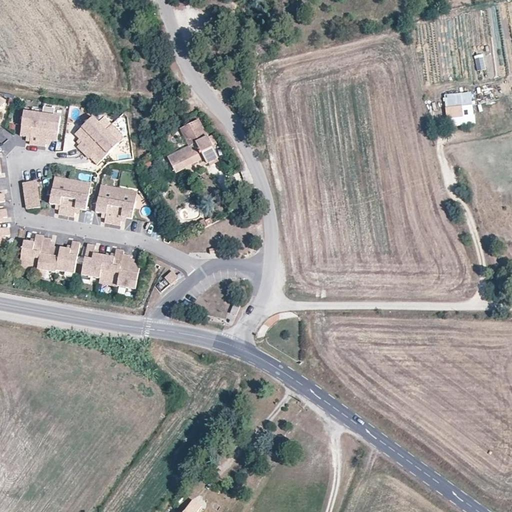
[(476,72),(485,71),(483,57),(475,58),(476,72)]
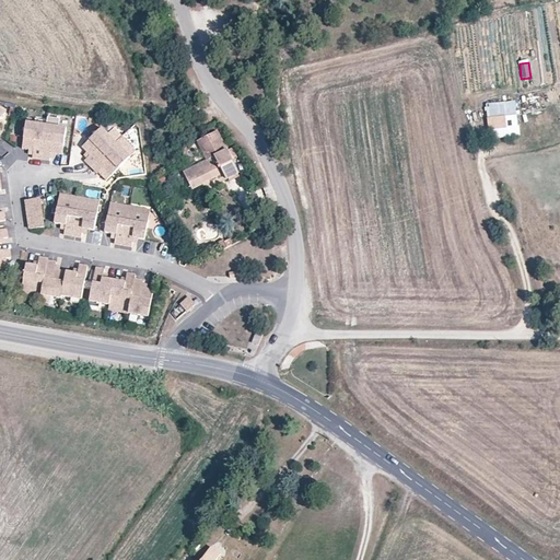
[(517,127),(515,103),(486,106),(488,118),(505,116),(506,128),(517,127)]
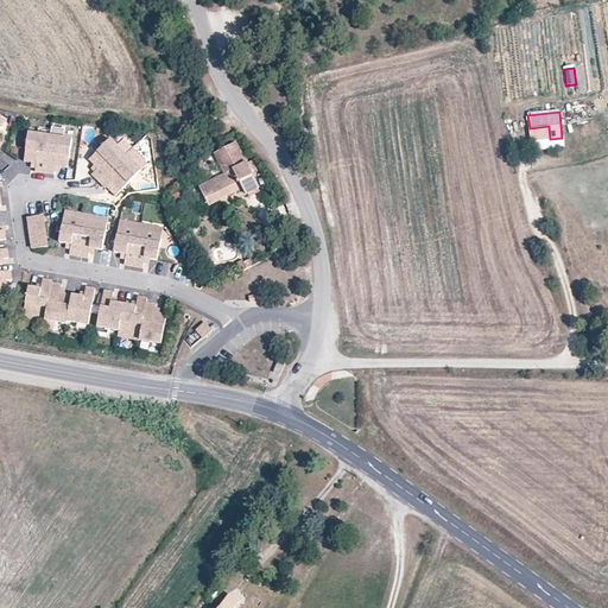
[(550,139),(549,126),(530,128),(531,141),(550,139)]
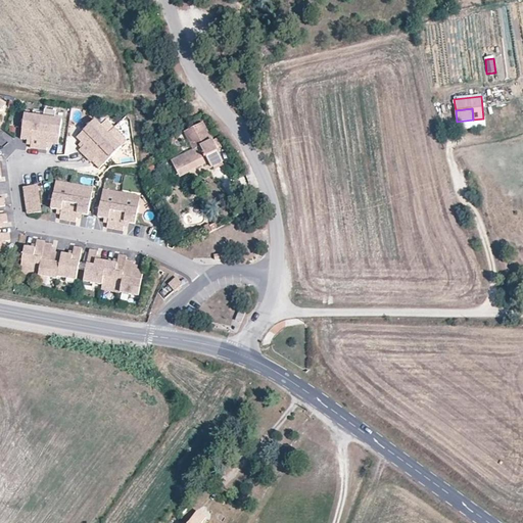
[(58,145),(61,120),(54,119),(55,111),(44,109),(44,112),(43,116),(38,149),(46,150),(47,147),(47,143),(52,144),(58,145)]
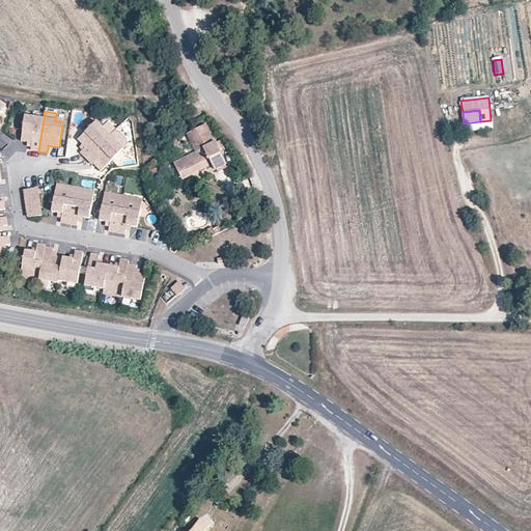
[(38,151),(44,118),(33,117),(25,116),(21,141),(27,142),(32,143),(31,147),(31,150),(38,151)]
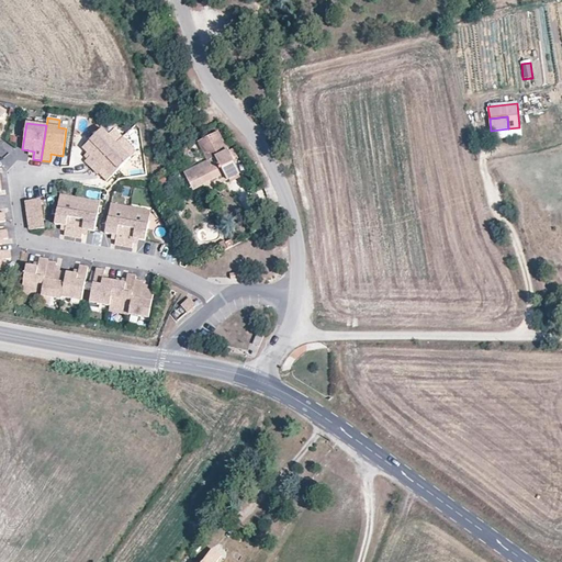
[(91,168),(116,144),(109,136),(102,130),(82,148),(88,153),(91,156),(88,159),(85,161),(91,168)]
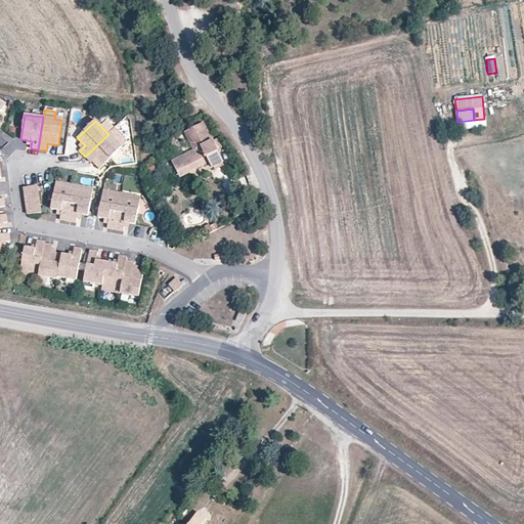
[(112,131),(104,124),(101,127),(108,134),(112,131)]
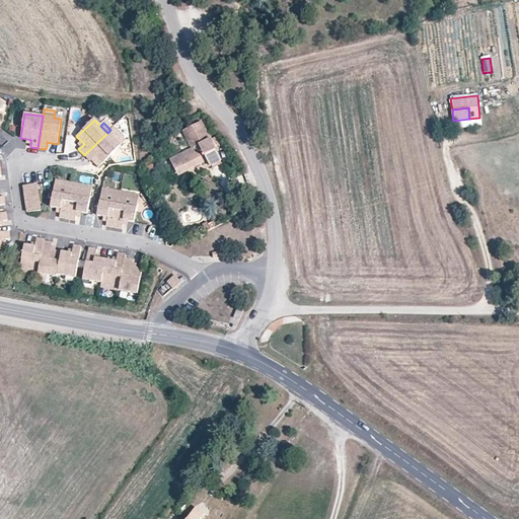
[(222,161),(216,149),(211,139),(202,123),(182,132),(187,138),(190,136),(195,147),(192,149),(170,160),(178,176),(188,171),(207,161),(210,167),(222,161)]
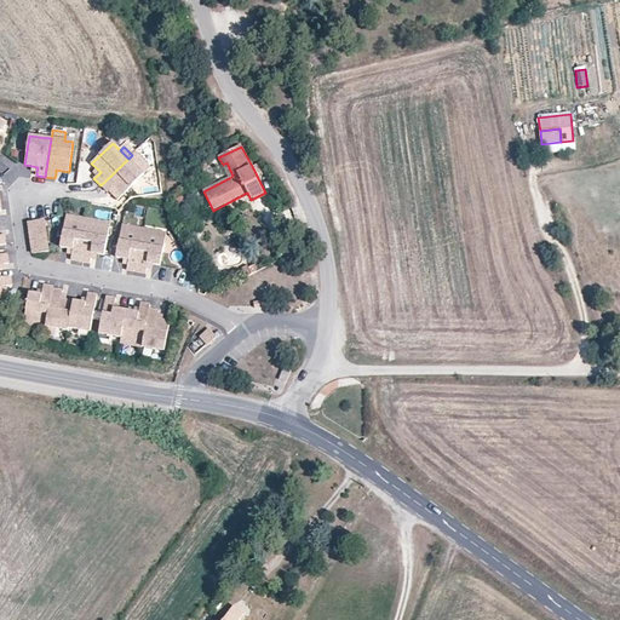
[(141,164),(132,155),(128,159),(137,167),(141,164)]
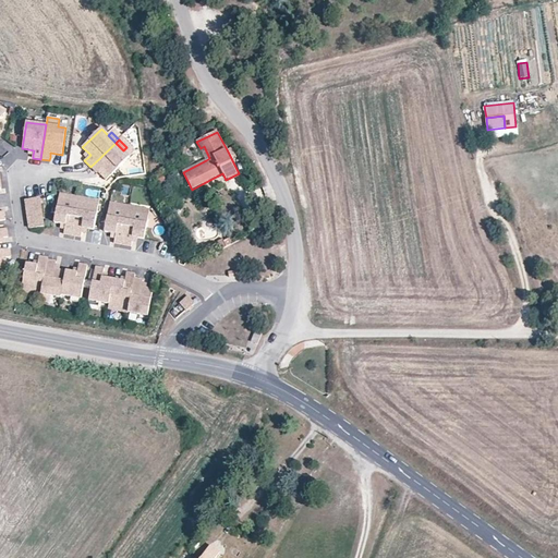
[(110,176),(130,157),(123,150),(116,143),(91,167),(96,173),(99,171),(102,168),(106,171),(110,176)]
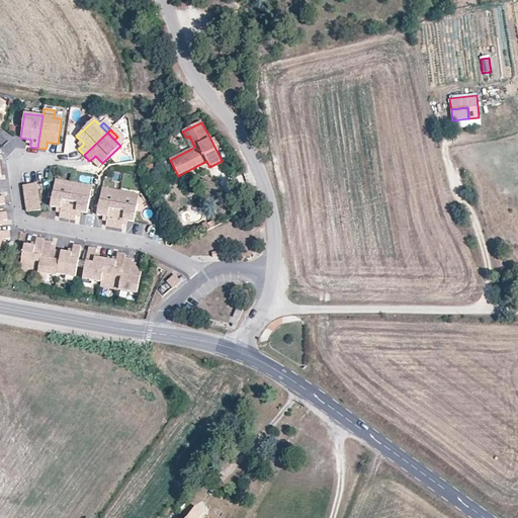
[(194,147),(189,136),(186,138),(191,149),(194,147)]
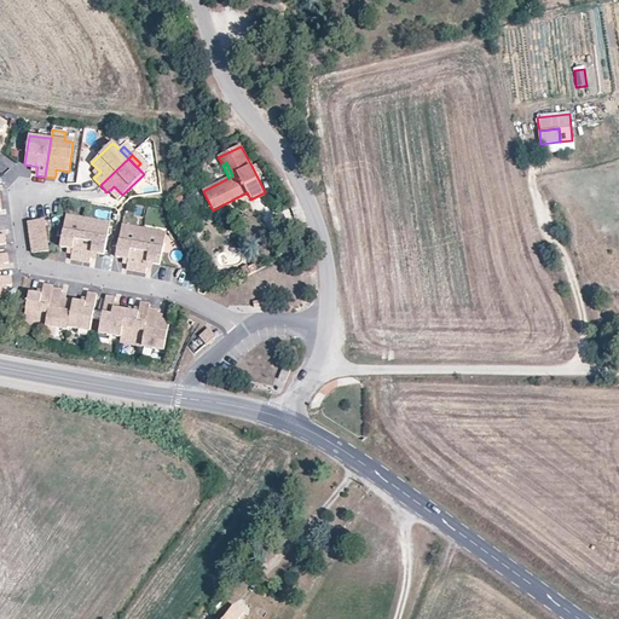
[(261,175),(256,163),(252,166),(258,178),(261,175)]
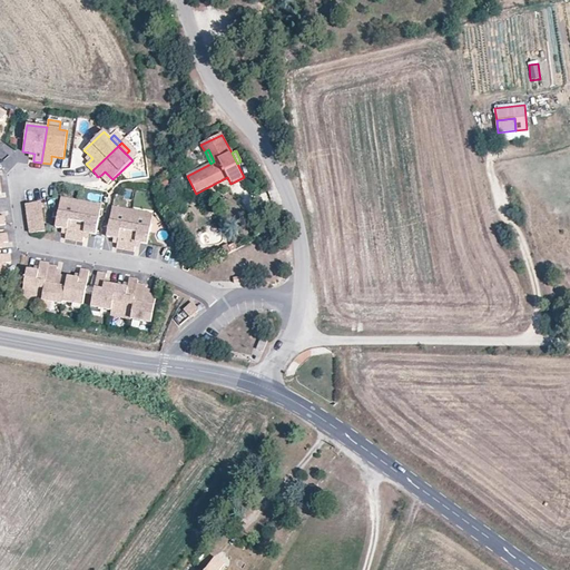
[(210,195),(231,184),(227,177),(206,188),(210,195)]
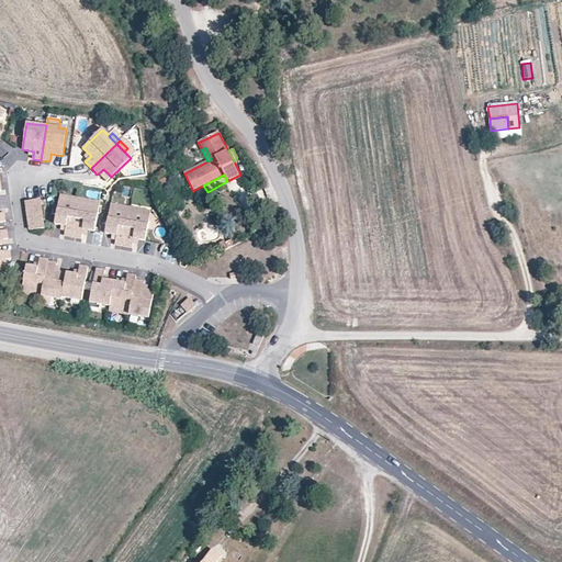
[(164,189),(172,183),(168,176),(159,181),(164,189)]
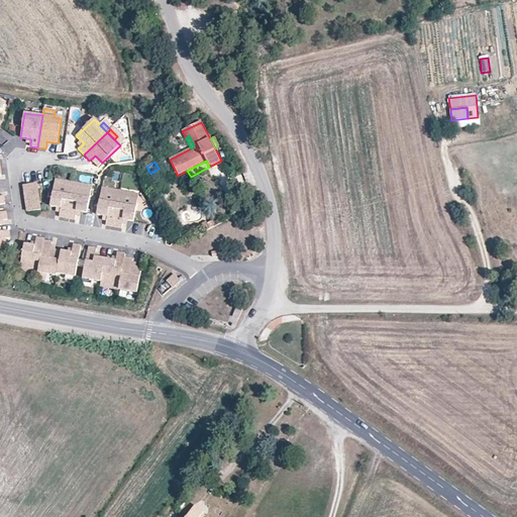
[(73,188),(74,183),(56,179),(55,184),(73,188)]
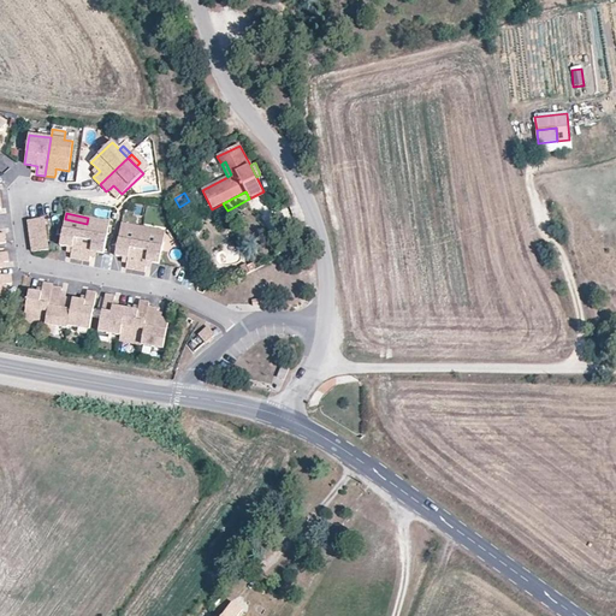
[(108,227),(110,221),(88,218),(87,224),(108,227)]
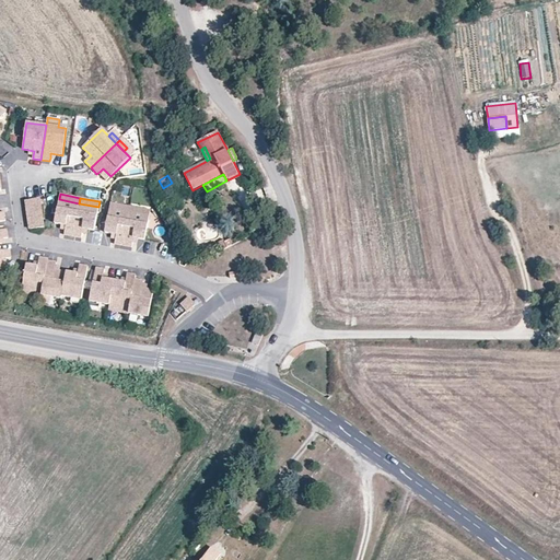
[(45,228),(41,199),(26,201),(31,230),(45,228)]
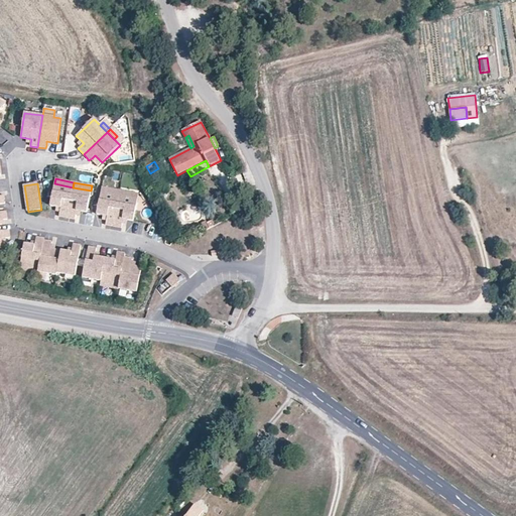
[(67,218),(73,187),(54,183),(50,206),(56,207),(60,208),(59,212),(58,217),(67,218)]
